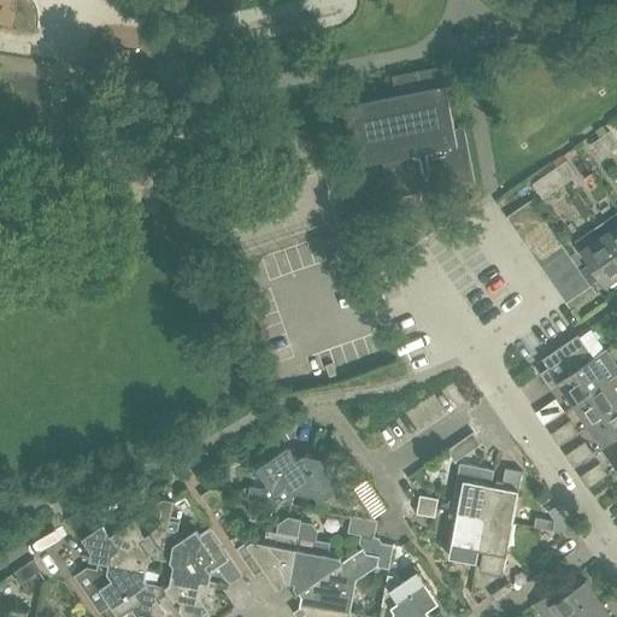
[(391,198),(411,194),(475,181),(464,127),(456,129),(442,66),(393,76),(397,95),(345,105),(357,165),(383,160),(391,198)]
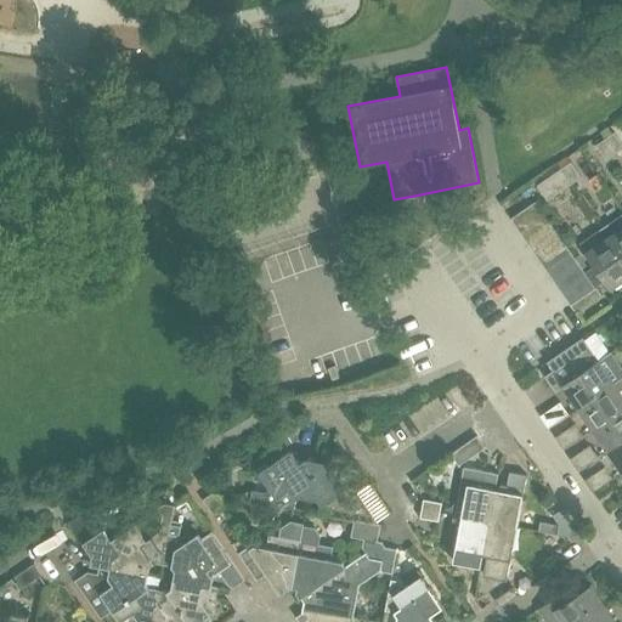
[(621,142),(615,133),(605,139),(616,154),(621,150),(621,142)]
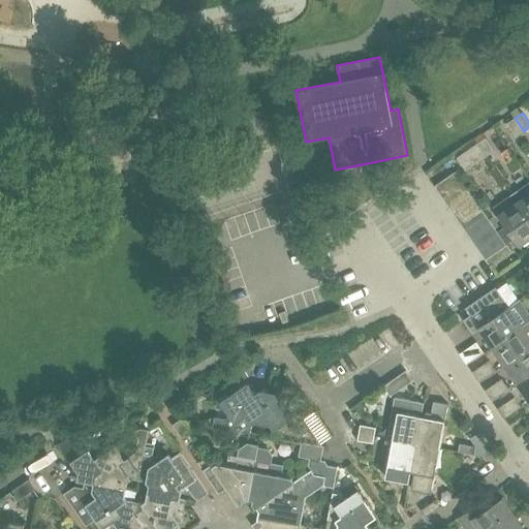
[(516,136),(524,131),(515,118),(507,123),(516,136)]
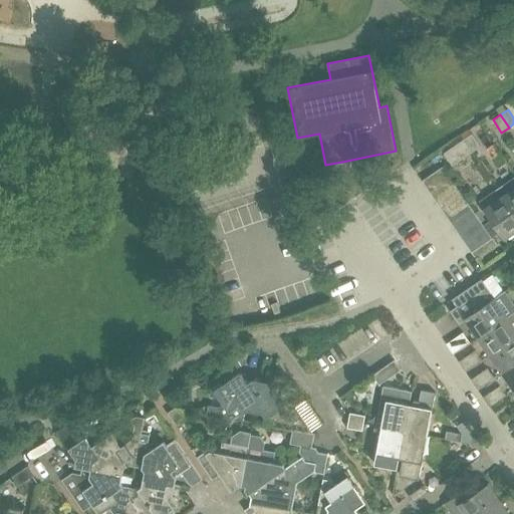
[(465,139),(473,152),(481,147),(472,134),(465,139)]
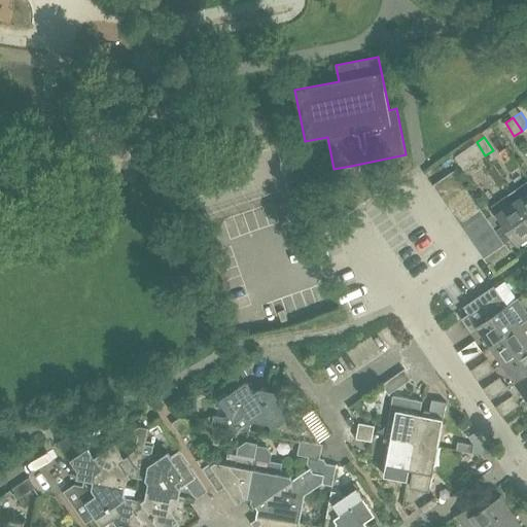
[(485,155),(477,142),(455,156),(461,166),(464,170),(470,166),(485,155)]
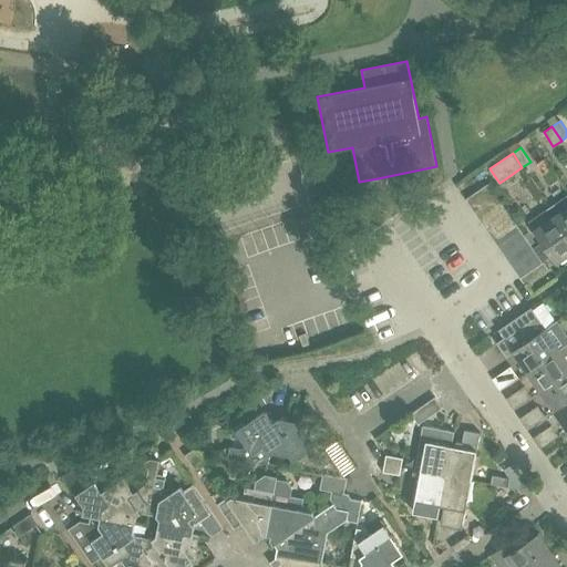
[(466,199),(474,210),(496,195),(488,184),(466,199)]
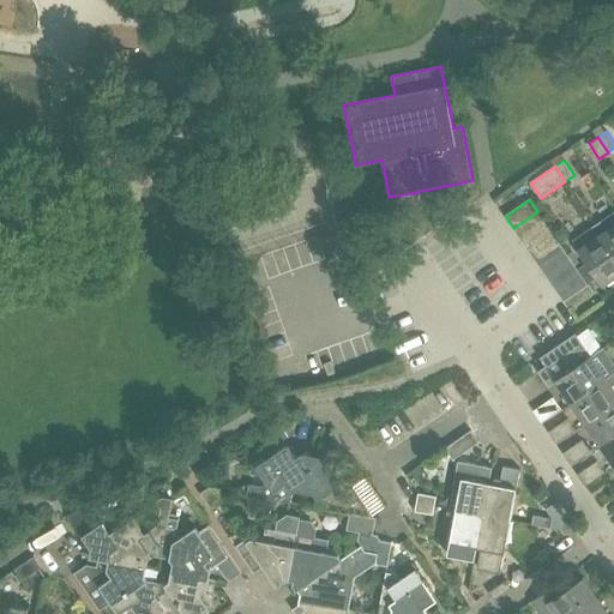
[(513,228),(522,241),(546,223),(537,211),(513,228)]
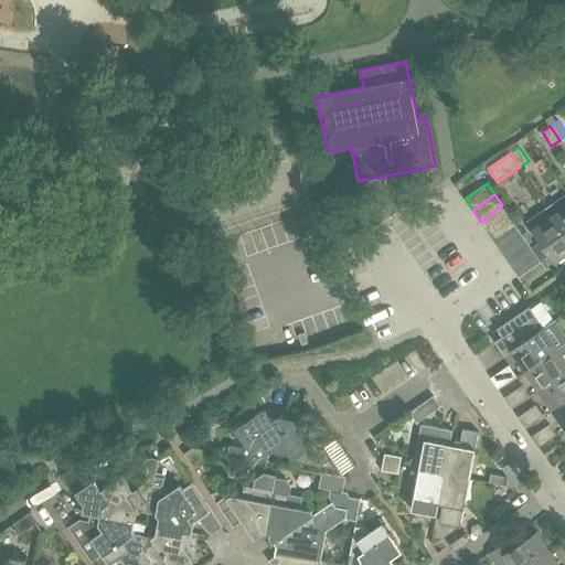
[(564,195),(556,202),(562,211),(554,215),(564,232),(564,195)]
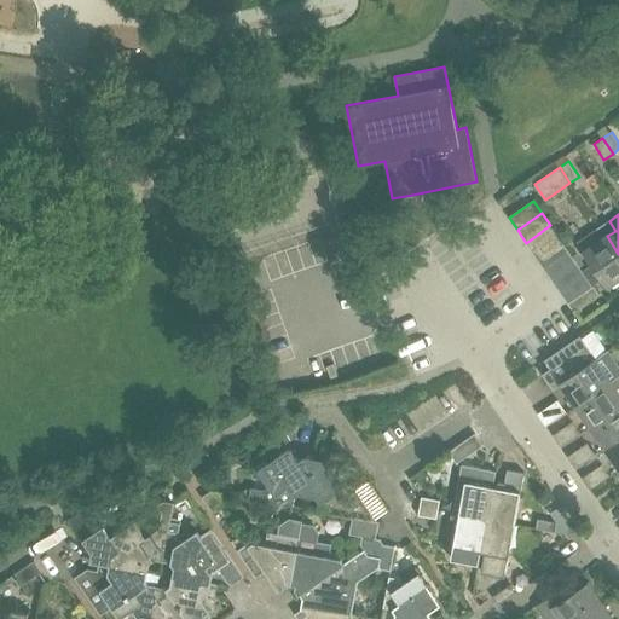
[(526,243),(534,255),(559,238),(550,225),(526,243)]
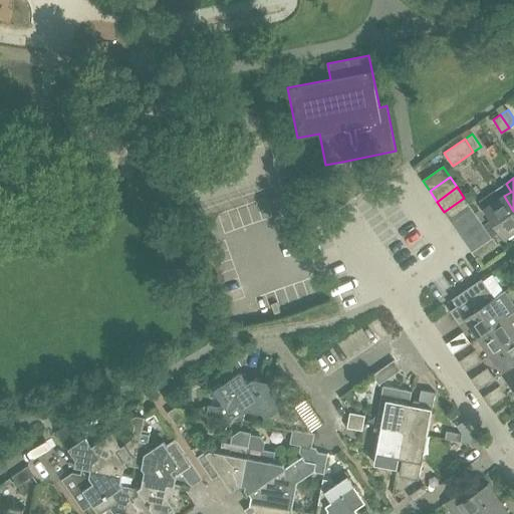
[(505,239),(513,232),(513,211),(504,196),(498,189),(488,196),(480,201),(485,209),(505,239)]
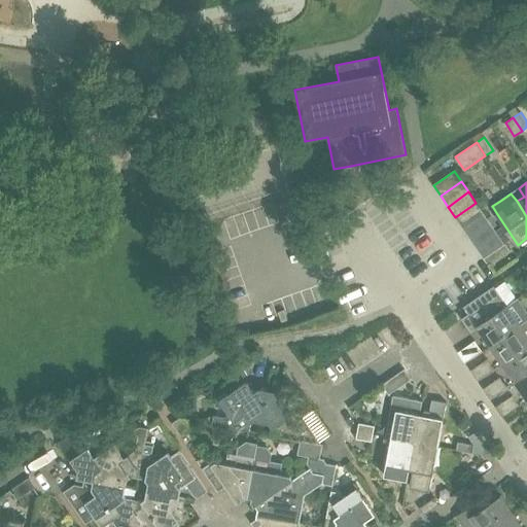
[(455,217),(462,227),(483,213),(476,203),(455,217)]
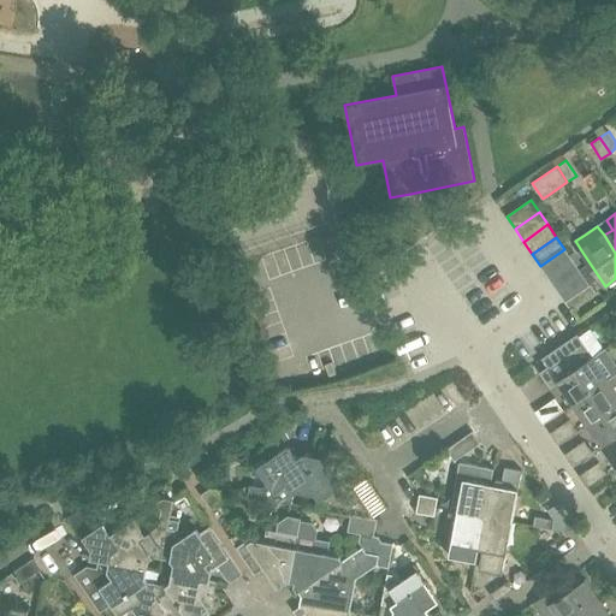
[(540,266),(549,278),(573,261),(564,249),(540,266)]
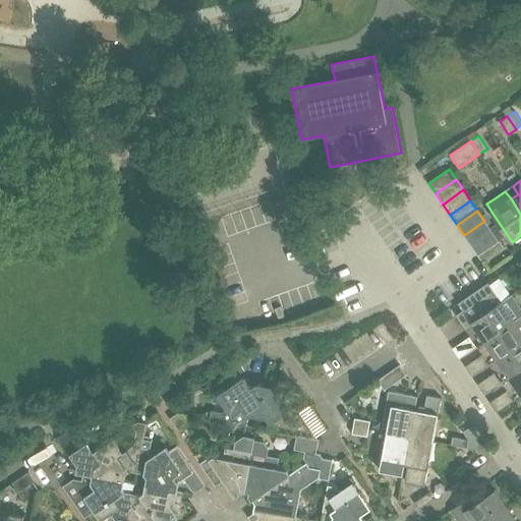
[(464,235),(471,245),(491,231),(484,221),(464,235)]
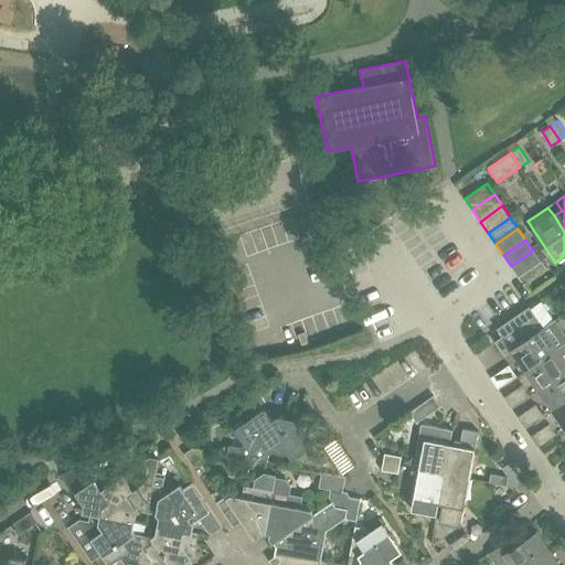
[(533,251),(511,266),(519,277),(541,262),(533,251)]
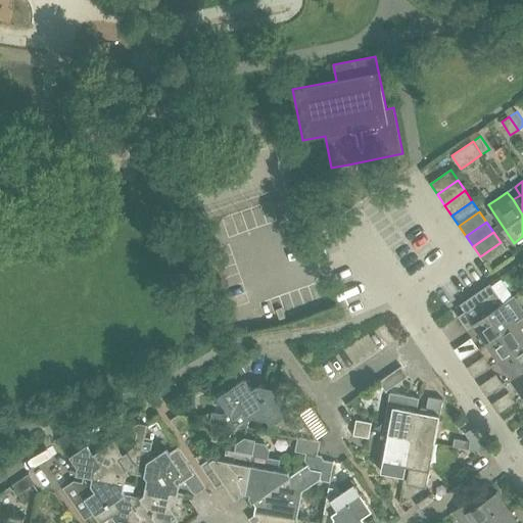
[(522,317),(522,307),(514,295),(504,303),(491,282),(460,302),(468,314),(461,318),(468,329),(474,325),(486,342),(522,317)]
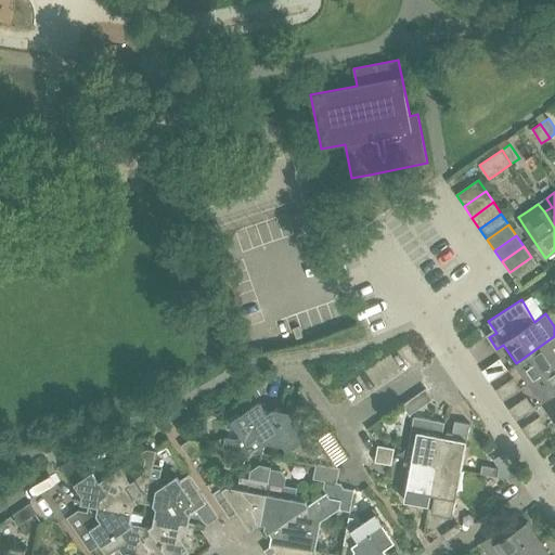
[(554,336),(516,363),(529,383),(554,364),(554,351),(553,349),(554,347),(554,336)]
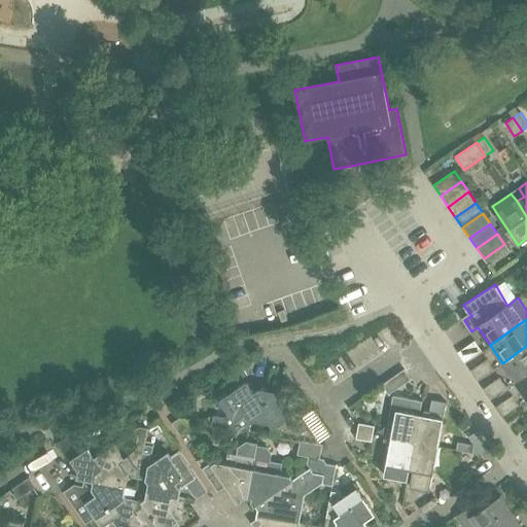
[(526,346),(502,363),(516,382),(526,374),(526,346)]
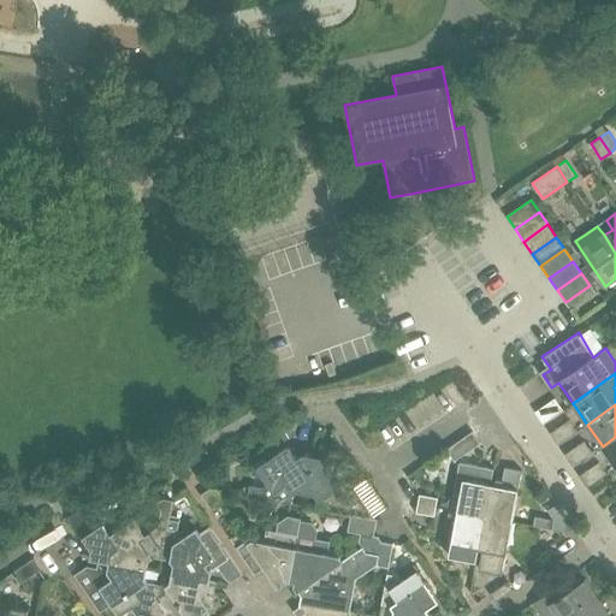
[(455,461),(480,443),(473,431),(446,449),(455,461)]
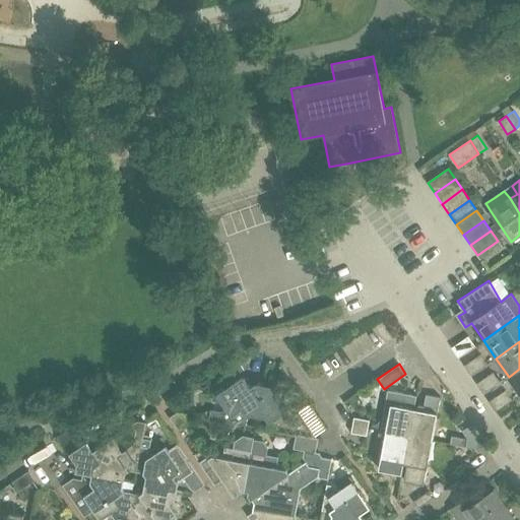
[(519,393),(519,369),(509,377),(519,393)]
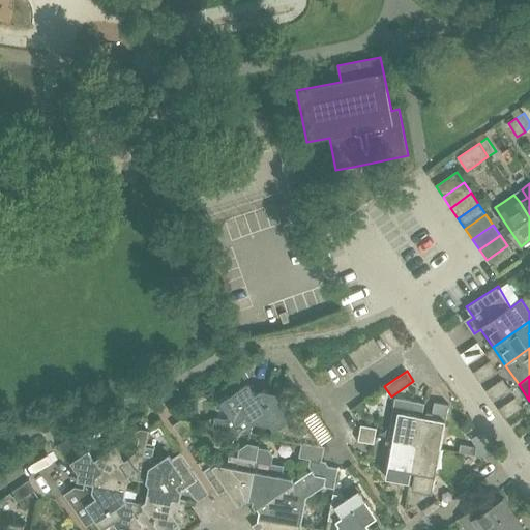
[(214,418),(213,425),(224,428),(224,429),(251,434),(253,425),(256,423),(264,424),(270,391),(261,390),(255,394),(247,384),(231,395),(240,410),(226,419),(214,418)]
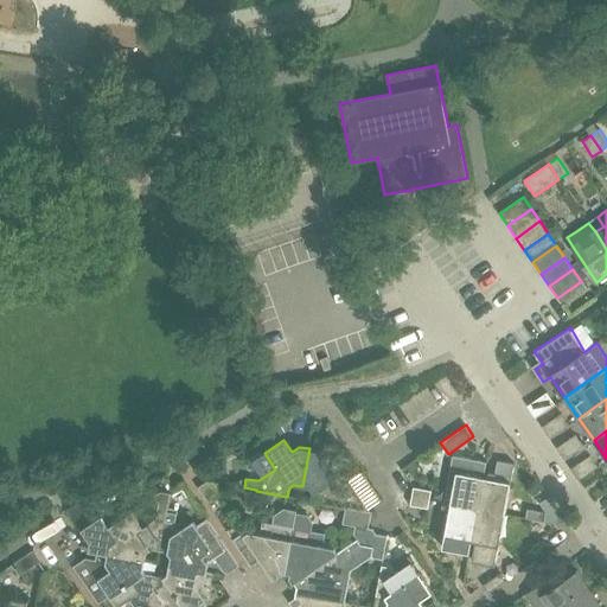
[(310,448),(302,486),(311,489),(313,492),(311,502),(357,510),(359,496),(346,493),(343,496),(319,461),(324,459),(318,451),(310,448)]
